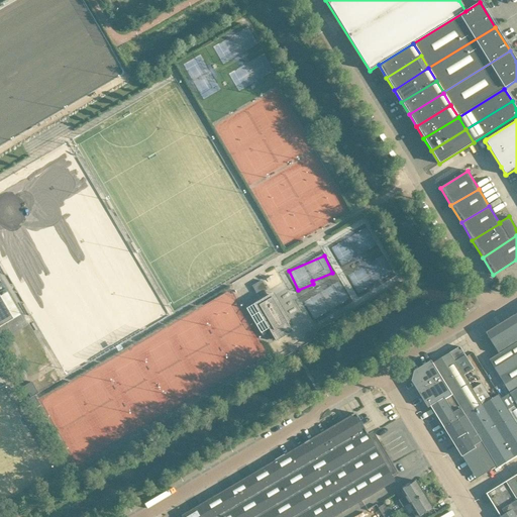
[(262,281),(252,286),(257,295),(267,290),(262,281)]
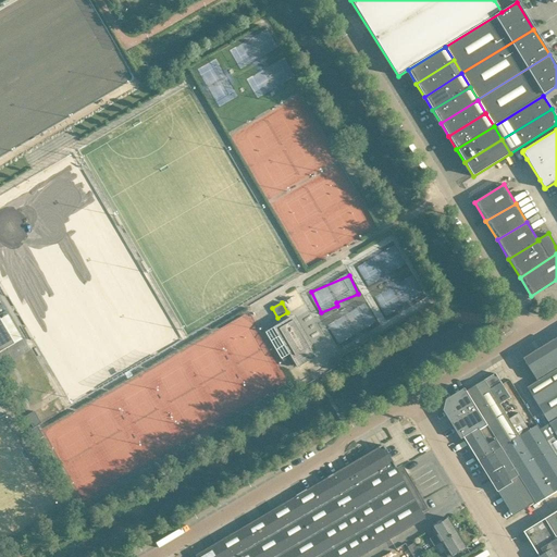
[(292,358),(297,368),(314,358),(309,347),(312,346),(295,316),(286,320),(288,324),(286,325),(284,321),(277,325),(265,333),(283,362),(292,358)]
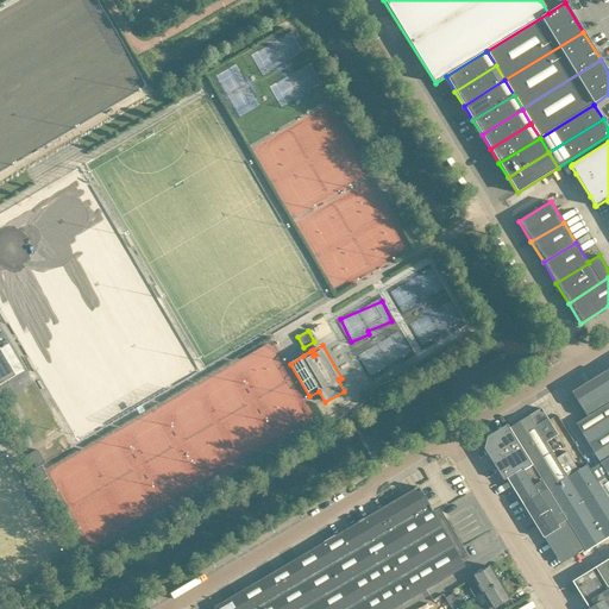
[(0,384),(17,376),(0,347),(0,384)]
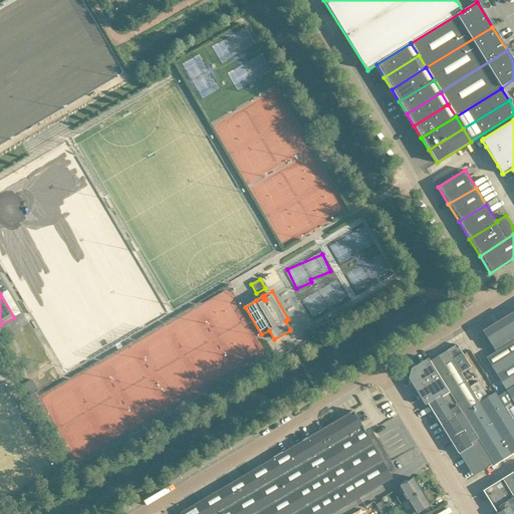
[(487,357),(508,391),(513,386),(513,316),(512,314),(485,331),(486,332),(485,336),(489,337),(493,344),(495,343),(499,350),(487,357)]
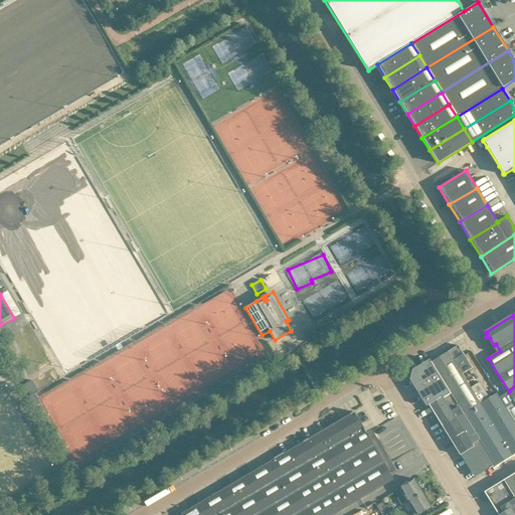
[(433,362),(452,393),(465,413),(482,402),(472,386),(464,373),(473,368),(459,345),(433,362)]
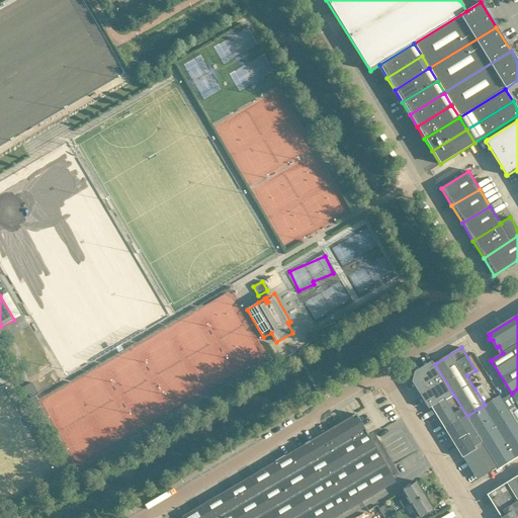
[(447,401),(454,396),(435,364),(433,361),(416,372),(414,382),(430,409),(433,407),(446,399),(447,401)]
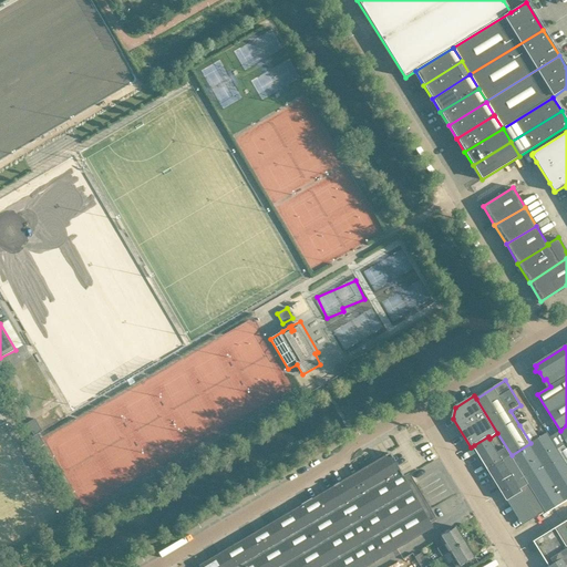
[(27,423),(34,435),(34,436),(39,433),(42,431),(35,419),(34,419),(27,423)]
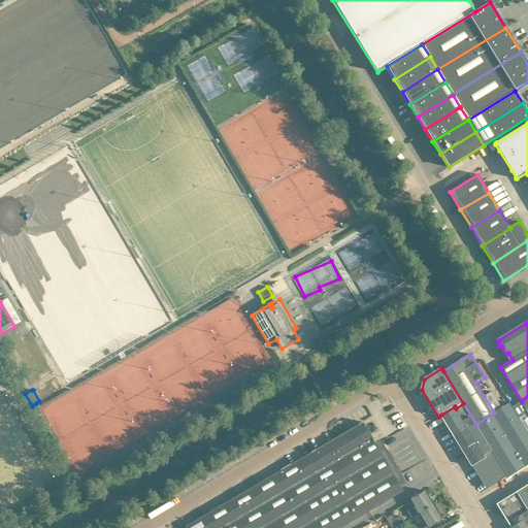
[(492,391),(484,396),(494,413),(501,408),(502,407),(492,391)]
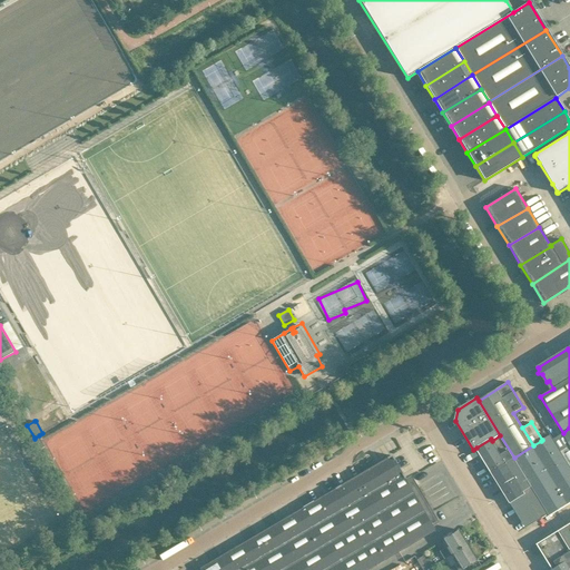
[(514,458),(491,472),(511,503),(526,494),(541,519),(549,514),(550,517),(569,503),(569,465),(561,451),(551,434),(542,440),(541,441),(533,445),(514,458)]
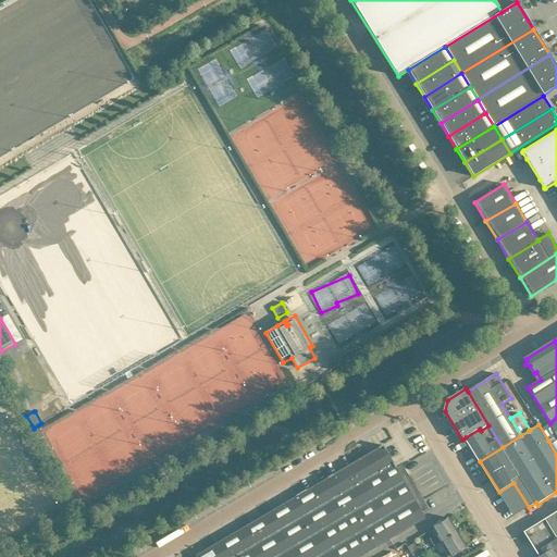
[(480,461),(503,447),(489,425),(481,431),(480,429),(466,437),(480,461)]
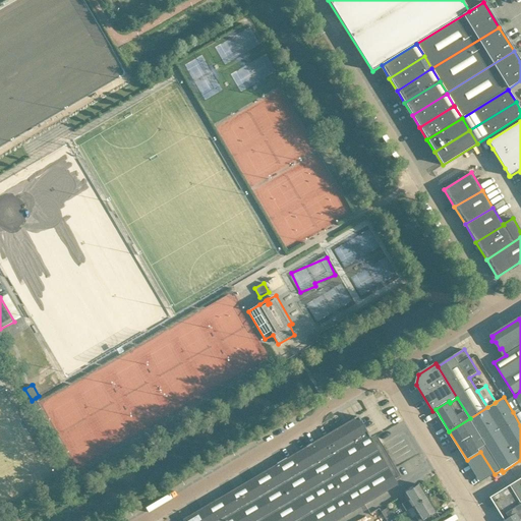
[(358,416),(305,448),(346,516),(393,488),(390,483),(396,480),(358,416)]
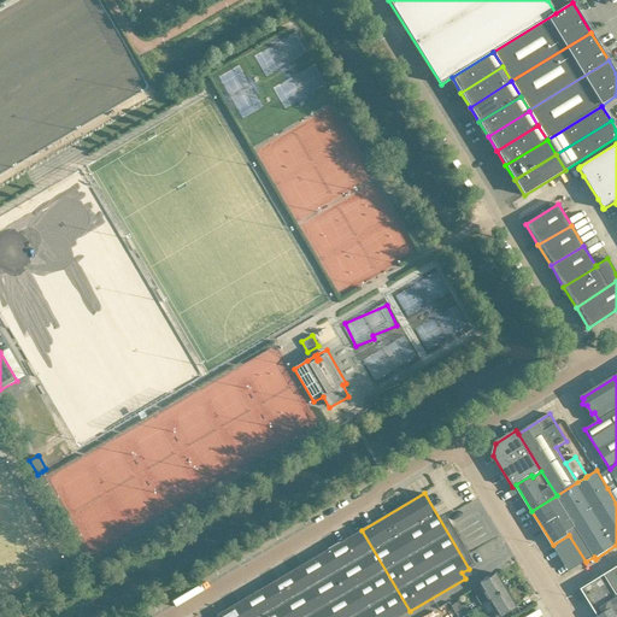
[(399,616),(410,611),(362,530),(325,551),(364,616),(399,616)]
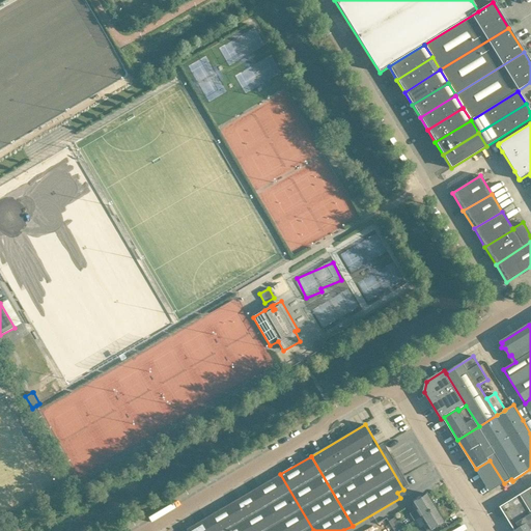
[(249,493),(271,530),(313,530),(280,474),(249,493)]
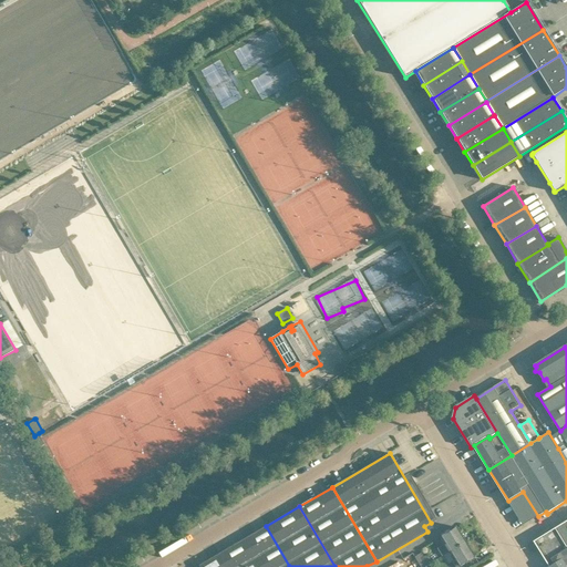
[(566,522),(564,524),(566,527),(566,528),(558,534),(555,529),(535,542),(535,543),(529,545),(533,549),(537,546),(549,566),(566,557),(566,522)]
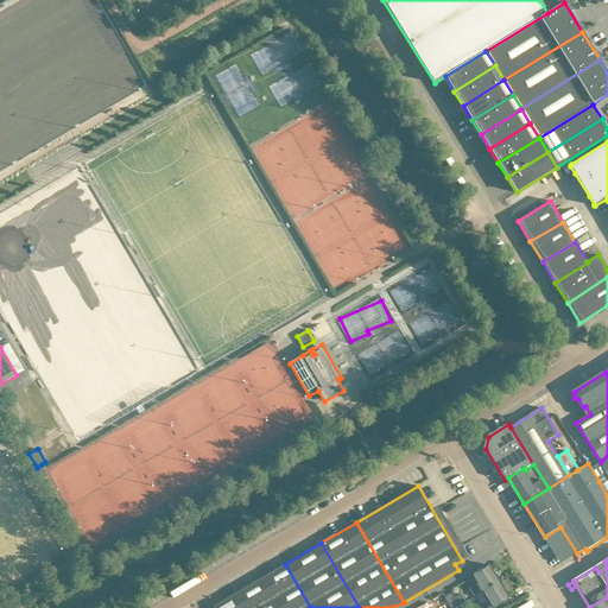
[(607,567),(607,565),(605,562),(595,568),(599,572),(607,567)]
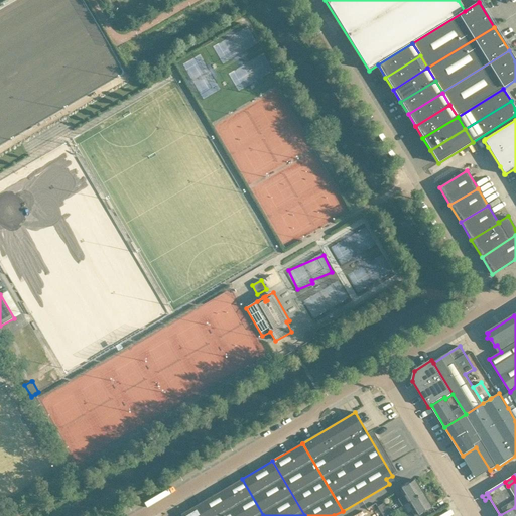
[(212,497),(222,515),(263,515),(242,479),(212,497)]
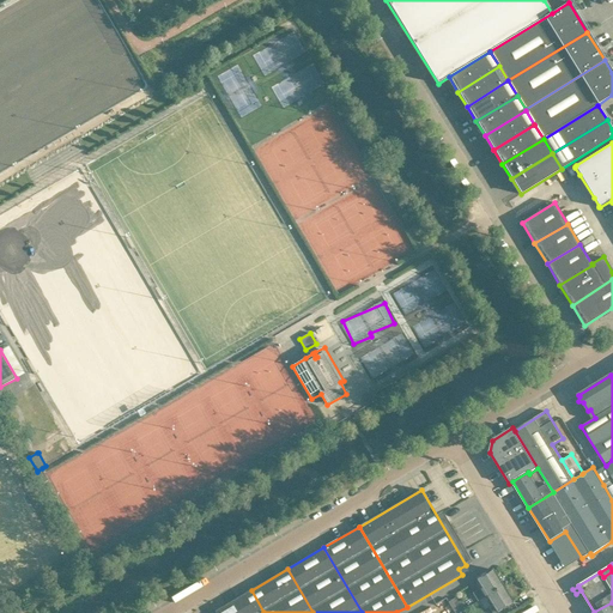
[(473,582),(484,599),(503,586),(493,570),(473,582)]
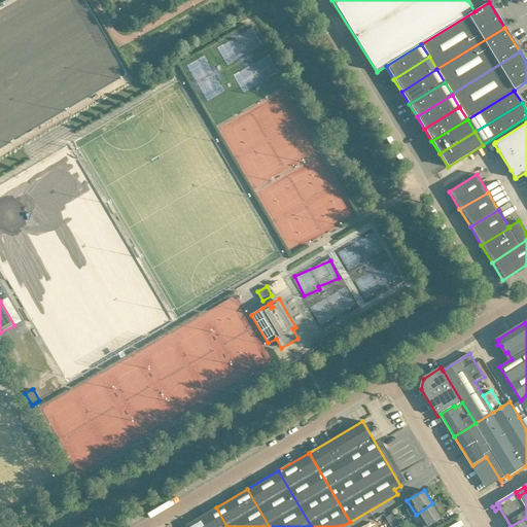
[(423,526),(426,526),(442,518),(432,503),(416,515),(423,526)]
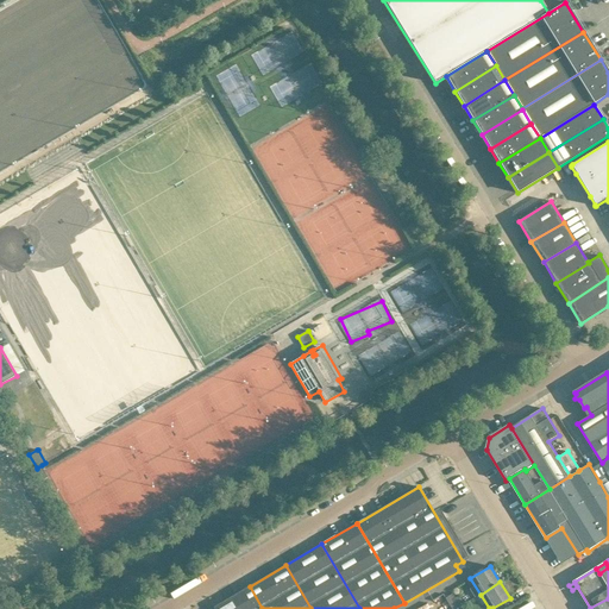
[(262,608),(250,586),(213,608),(214,608),(262,608)]
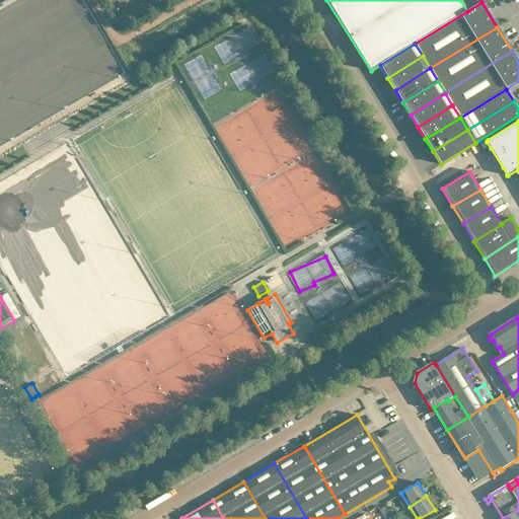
[(386,506),(380,510),(384,518),(389,518),(392,517),(386,506)]
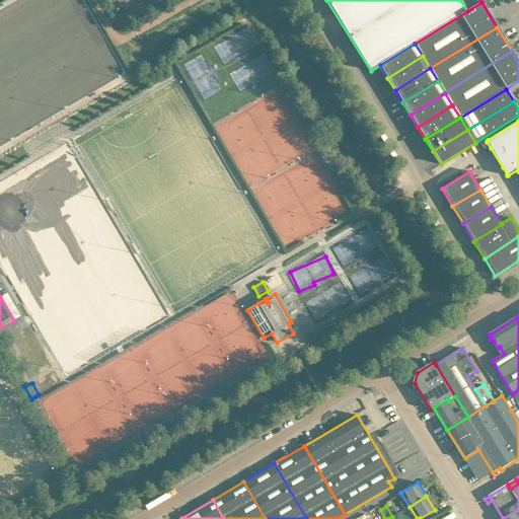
[(503,518),(504,518),(503,518),(518,518),(518,510),(504,518),(503,518)]
